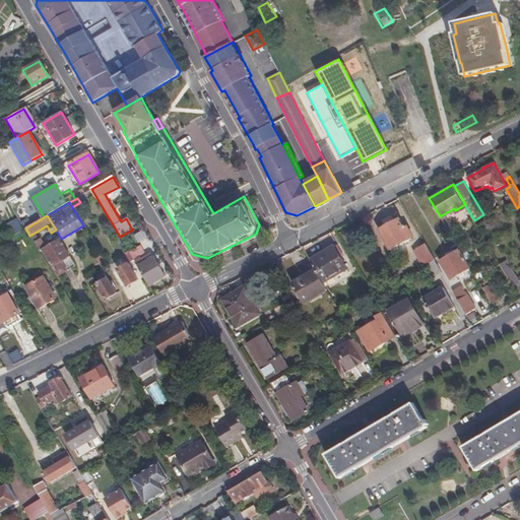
[(18,217),(8,221),(13,234),(23,229),(18,217)]
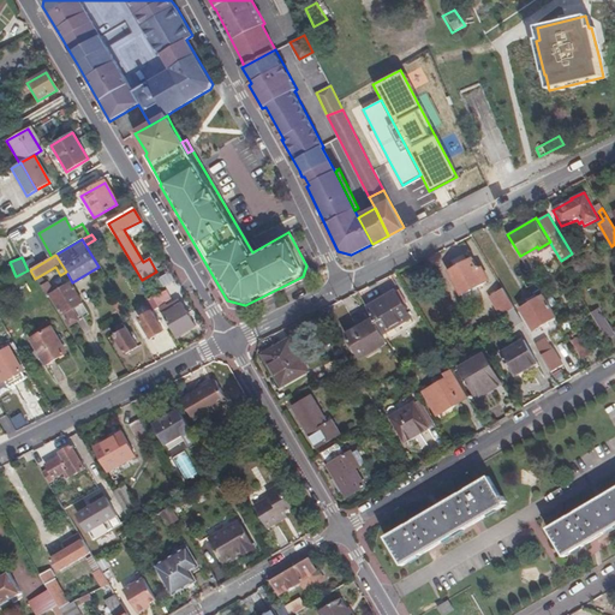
[(472,260),(449,272),(463,296),(485,282),(482,276),(484,275),(481,269),(478,270),(472,260)]
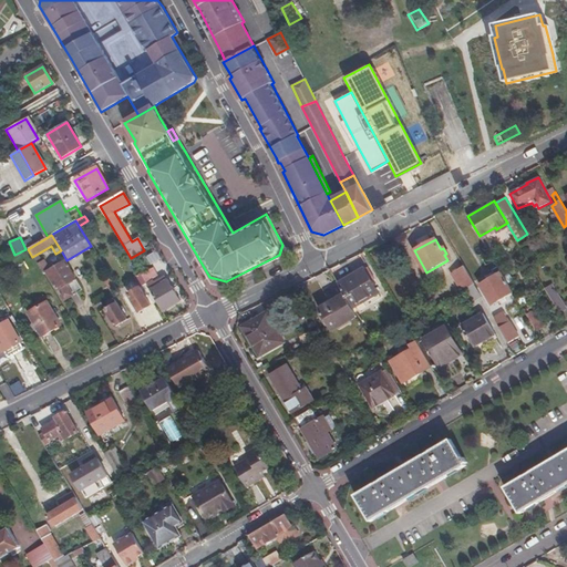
[(474,284),(462,261),(451,268),(464,290),(466,289),(474,284)]
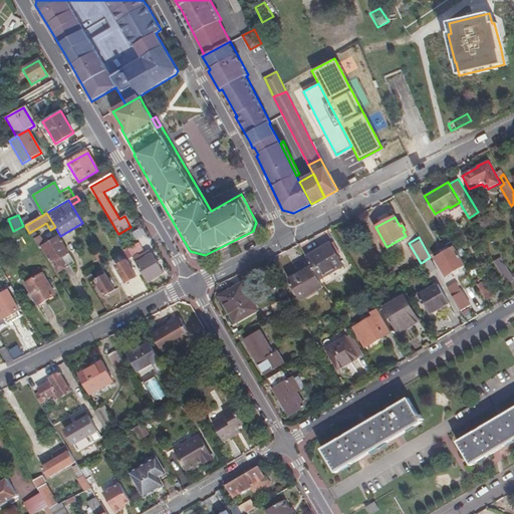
[(58,239),(42,249),(57,273),(72,264),(58,239)]
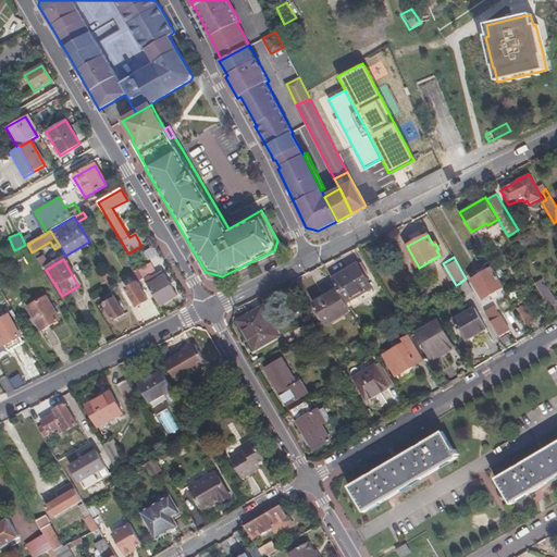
[(148,262),(138,269),(138,271),(144,279),(145,281),(150,276),(150,274),(153,272),(148,262)]
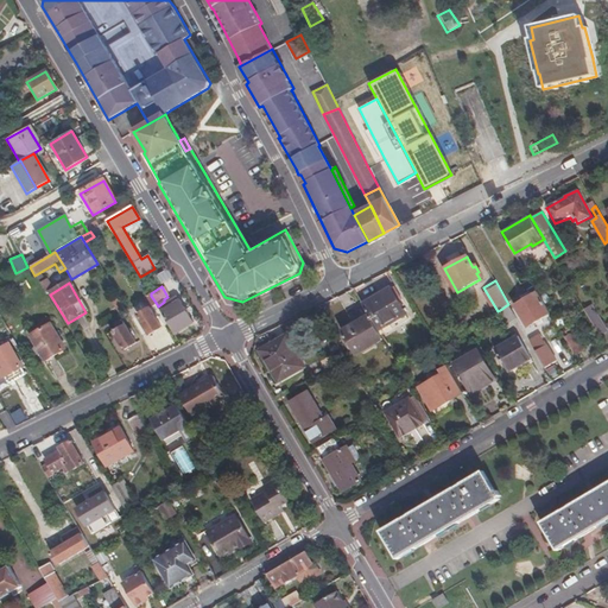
[(368,316),(380,335),(409,318),(390,287),(361,304),(368,316)]
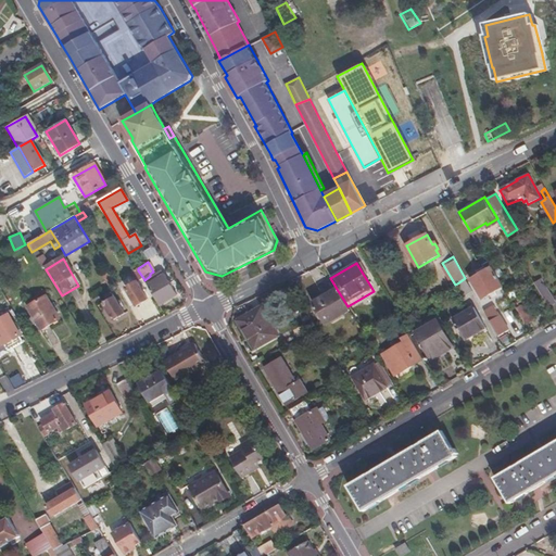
[(494,272),(492,267),(470,279),(482,298),(503,286),(494,272)]
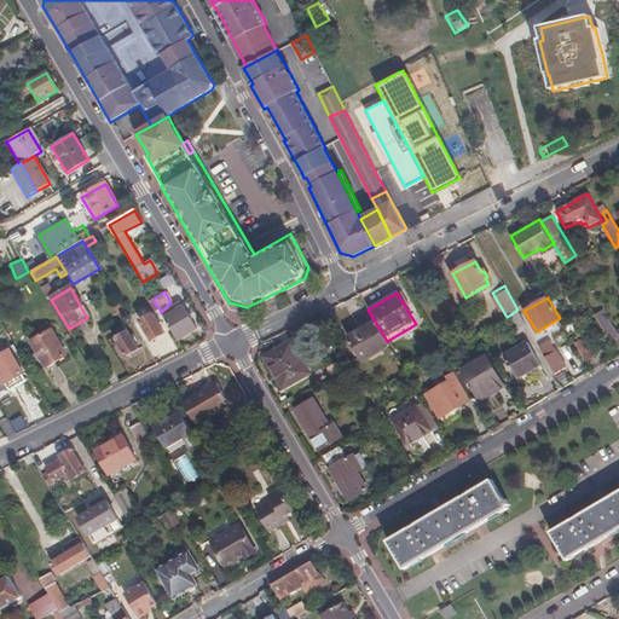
[(160,310),(154,301),(148,305),(150,310),(155,312),(160,310)]
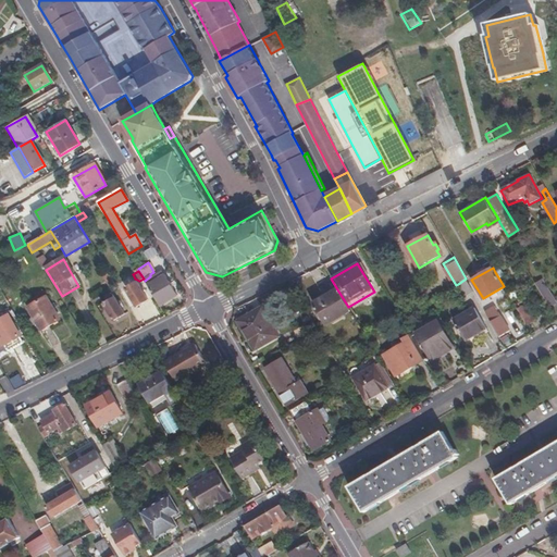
[(115,285),(108,272),(102,276),(110,287),(115,285)]
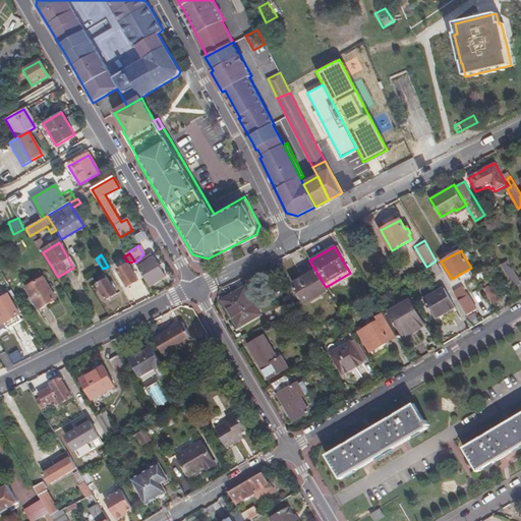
[(155,257),(137,267),(150,286),(166,276),(155,257)]
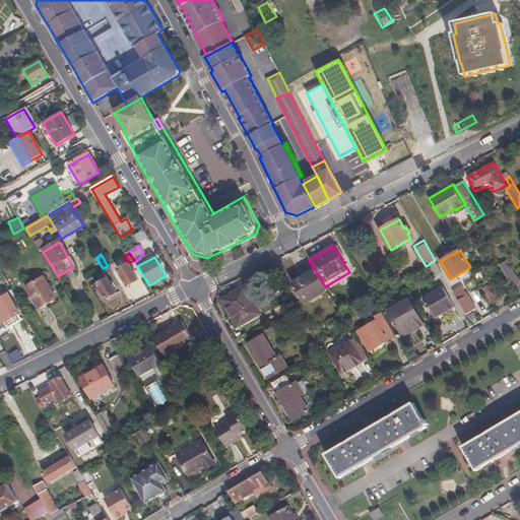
[(435,260),(428,265),(433,272),(440,268),(435,260)]
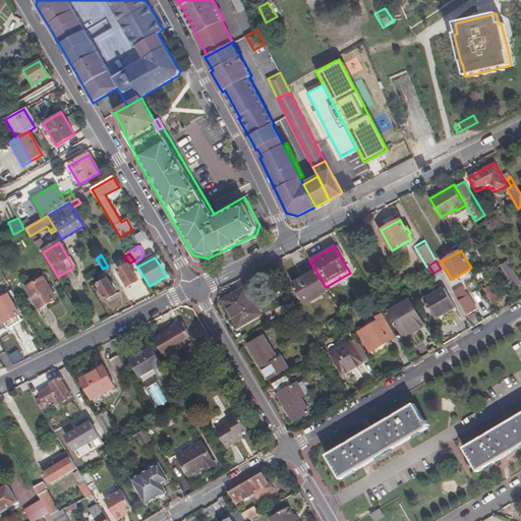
[(123,268),(118,271),(128,287),(138,281),(129,265),(127,264),(124,266),(123,268)]
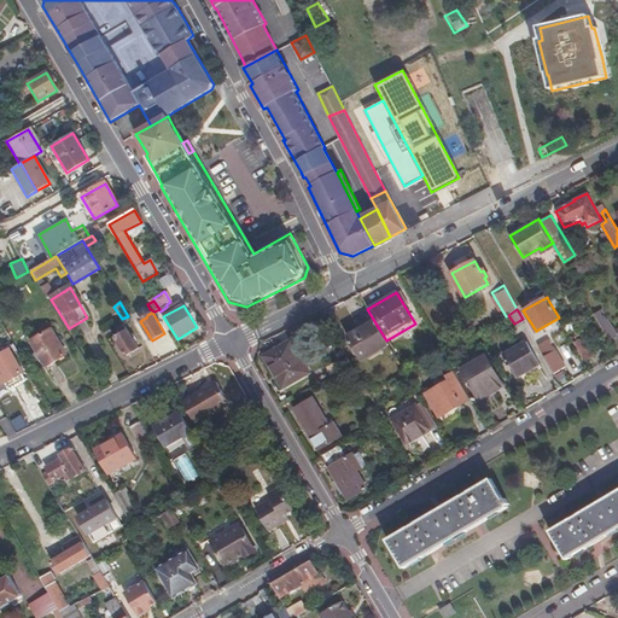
[(386,340),(374,321),(347,337),(361,361),(367,357),(380,350),(389,345),(386,340)]
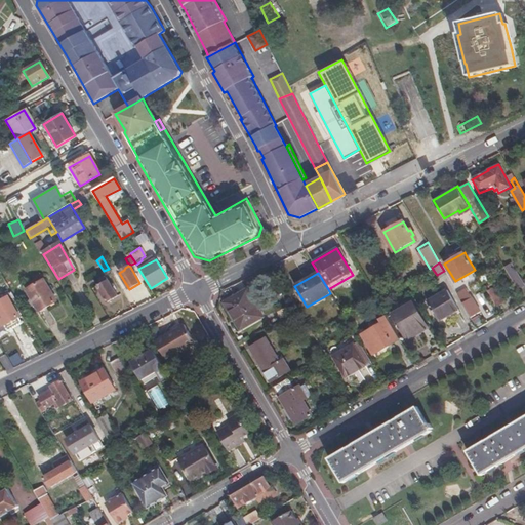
[(37,283),(44,280),(41,274),(34,278),(37,283)]
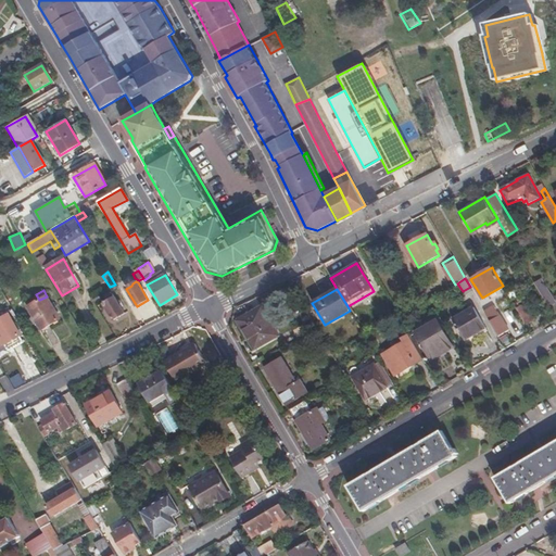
[(555,303),(550,293),(543,297),(551,310),(555,305),(555,303)]
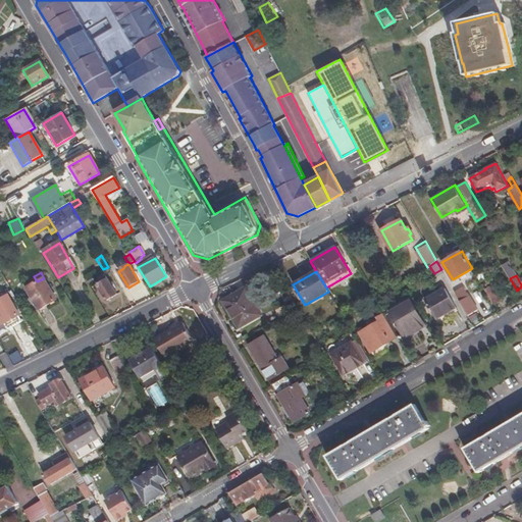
[(106,276),(99,280),(101,284),(97,286),(106,301),(117,295),(106,276)]
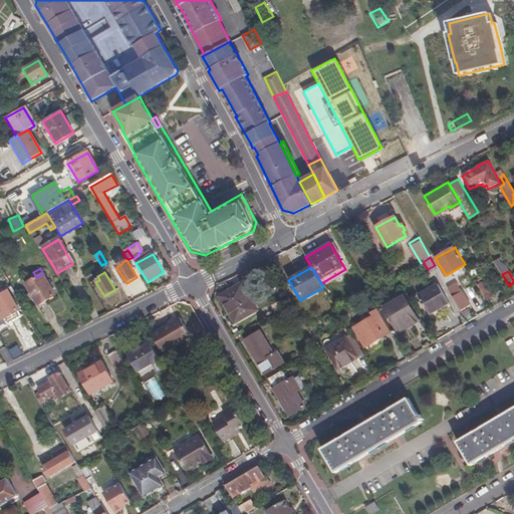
[(43,274),(36,277),(26,283),(38,304),(55,295),(43,274)]
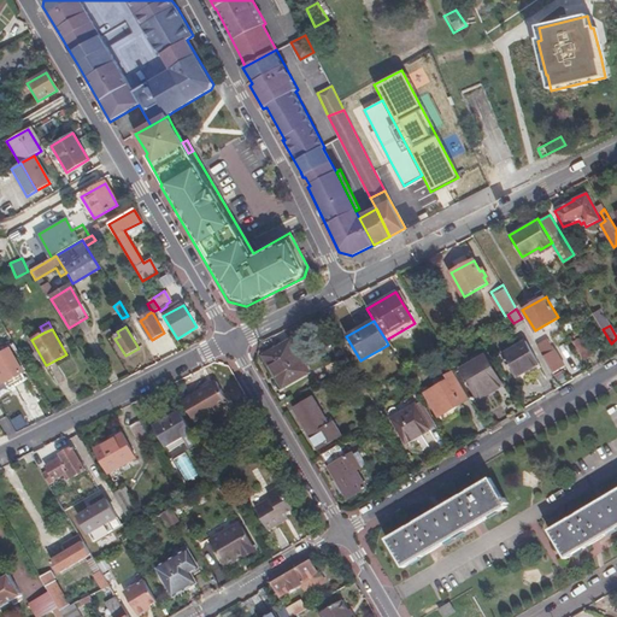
[(583,336),(575,341),(585,358),(593,353),(583,336)]
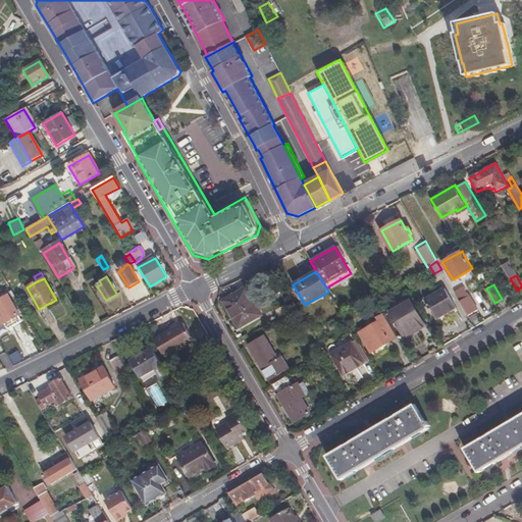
[(244,288),(221,301),(237,326),(259,312),(244,288)]
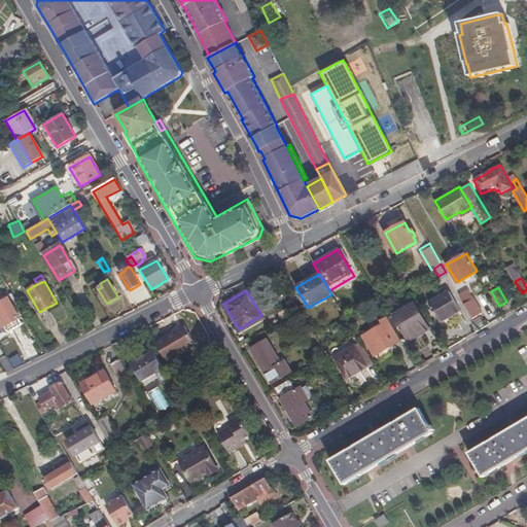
[(449,292),(429,303),(441,323),(460,312),(449,292)]
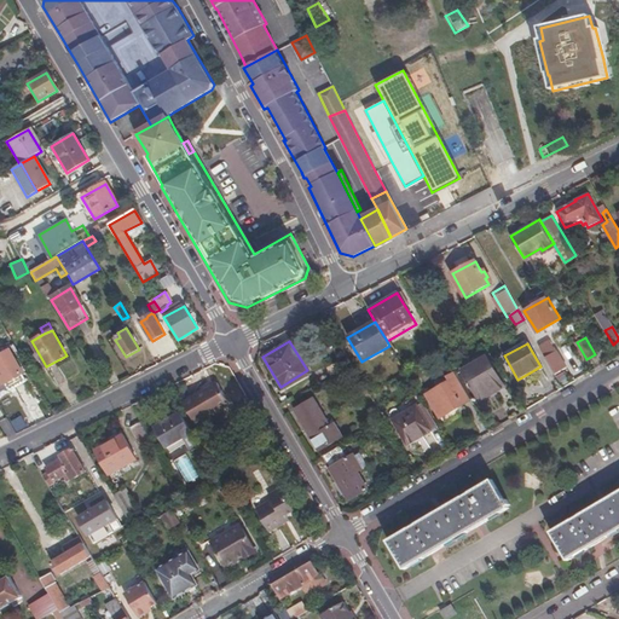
[(550,345),(542,350),(556,374),(567,368),(557,351),(554,352),(550,345)]
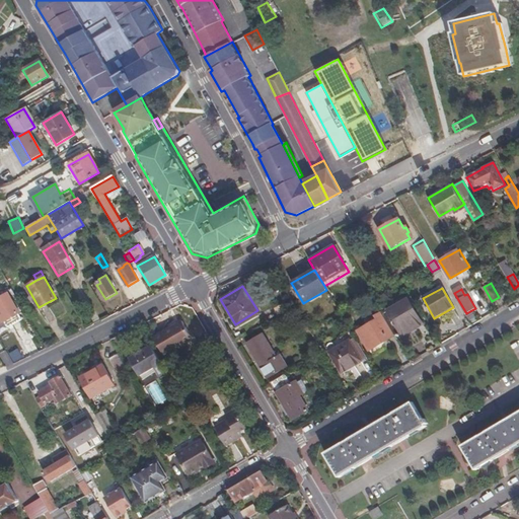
[(479,308),(486,305),(476,289),(470,293),(479,308)]
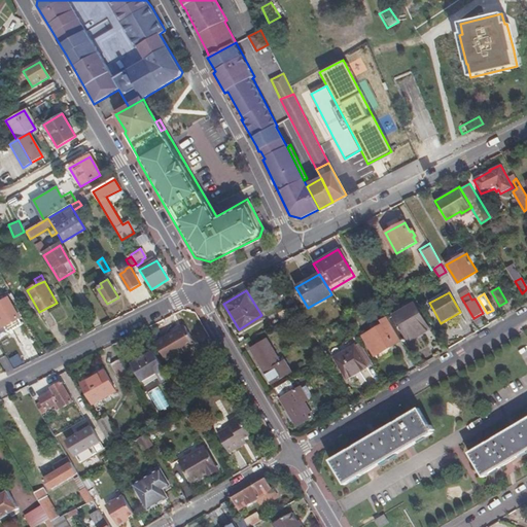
[(21,323),(7,299),(0,303),(0,327),(4,326),(7,331),(21,323)]
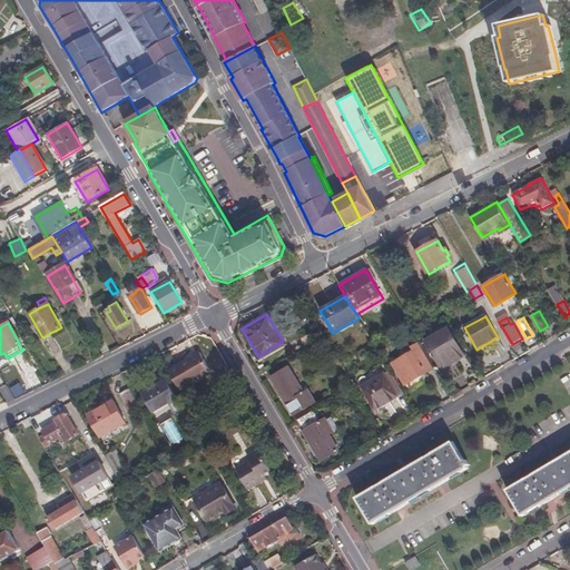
[(448,328),(425,342),(441,367),(463,355),(448,328)]
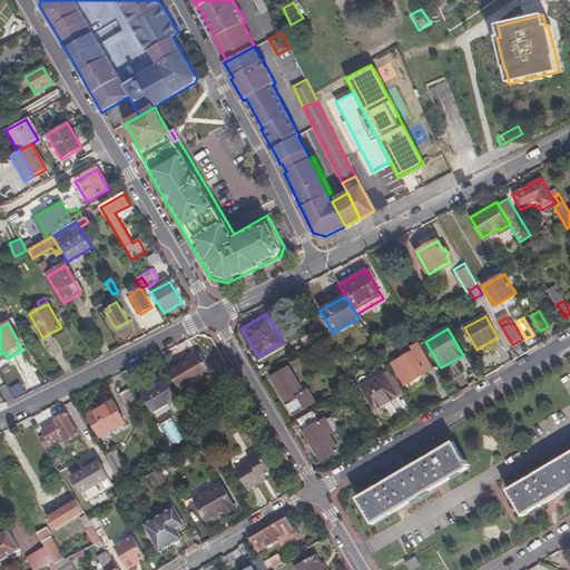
[(416,352),(395,365),(406,385),(428,372),(416,352)]
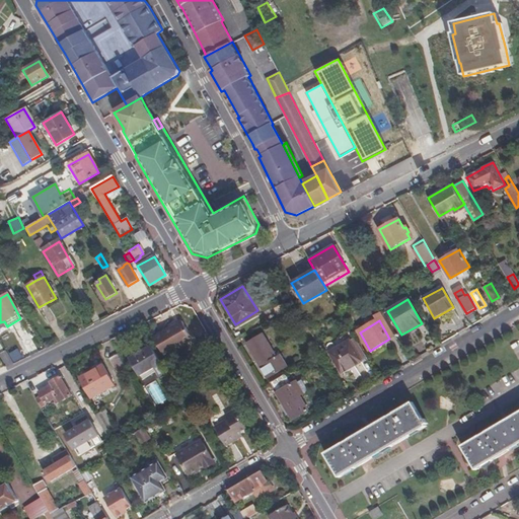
[(182,321),(153,338),(163,355),(192,339),(182,321)]
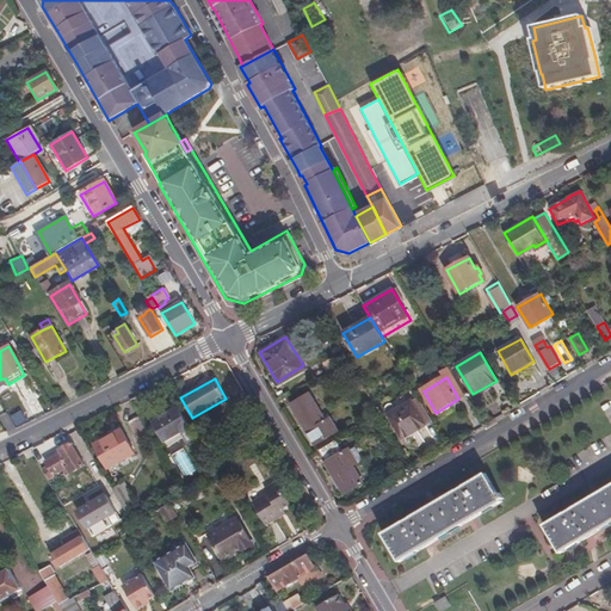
[(325,418),(309,392),(289,402),(314,443),(335,430),(328,417),(325,418)]
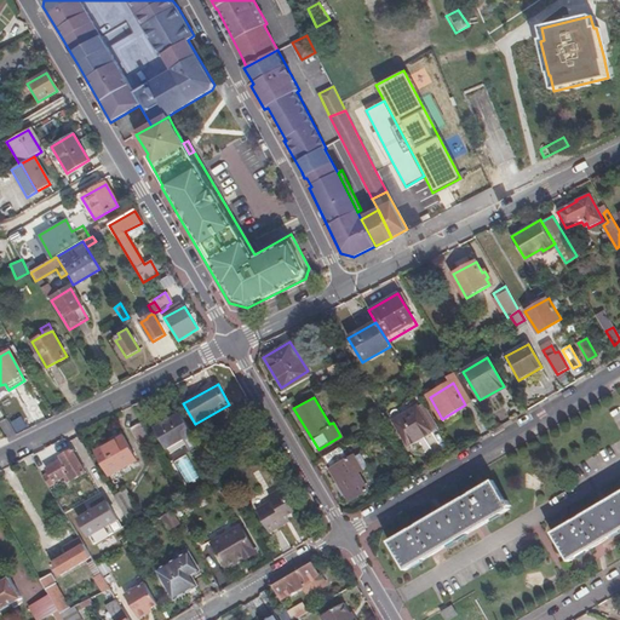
[(418,407),(394,422),(408,446),(432,432),(418,407)]
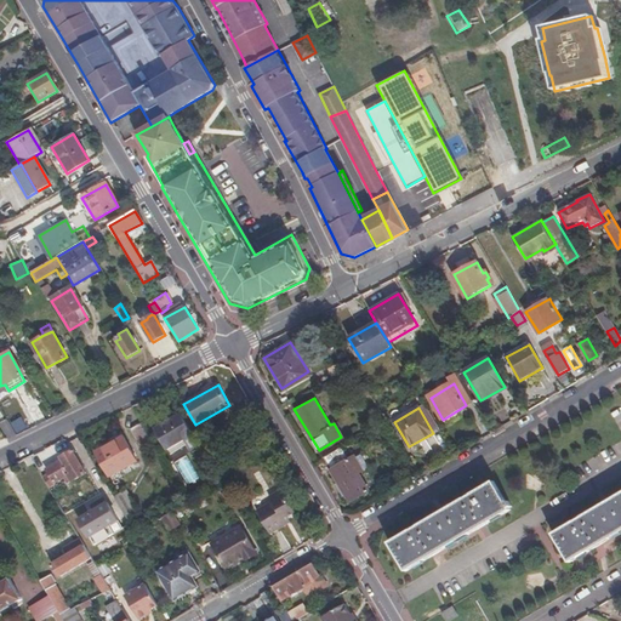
[(154,428),(166,450),(193,434),(181,414),(170,420),(169,417),(163,421),(164,423),(154,428)]
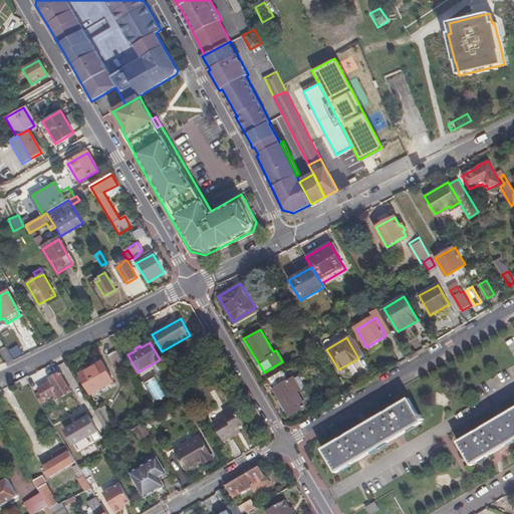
[(124,362),(117,349),(108,354),(116,367),(124,362)]
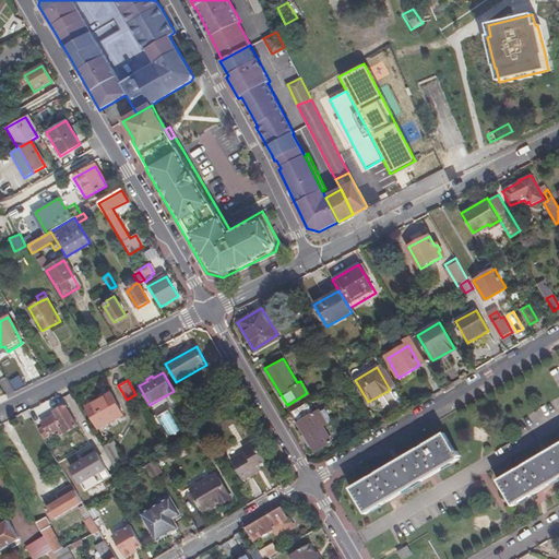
[(174,391),(165,396),(171,408),(180,403),(174,391)]
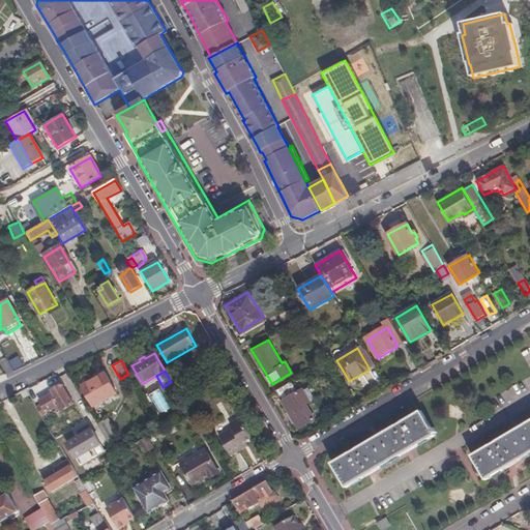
[(80,384),(89,402),(91,406),(115,394),(104,372),(80,384)]
